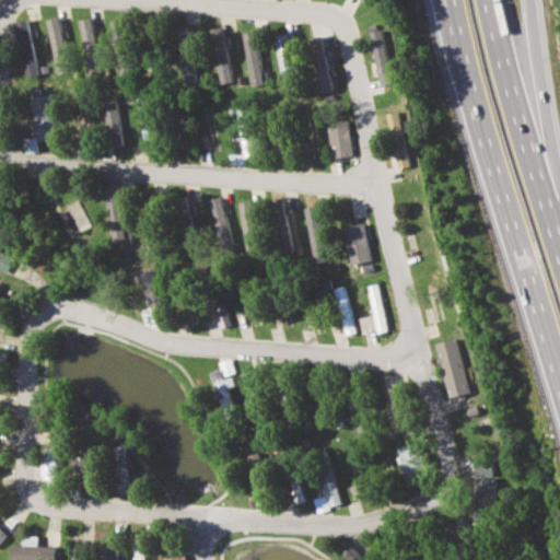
[(58,73),(70,71),(59,16),(47,19),(58,73)]
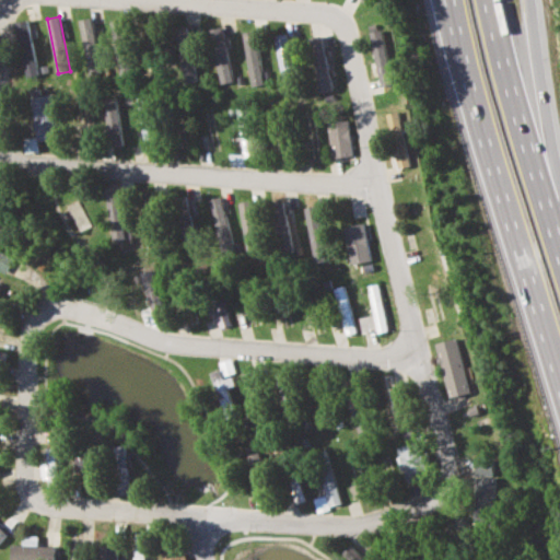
[(83,19),(85,70),(98,69),(96,18),(83,19)]
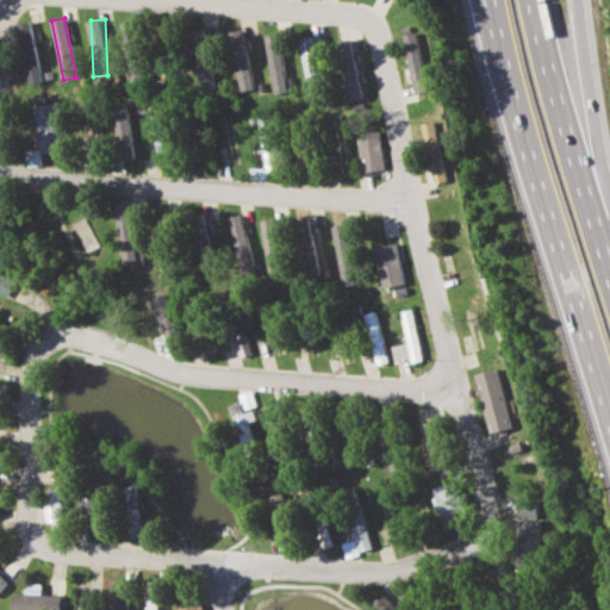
[(18,23),(29,83),(42,82),(31,20),(18,23)]
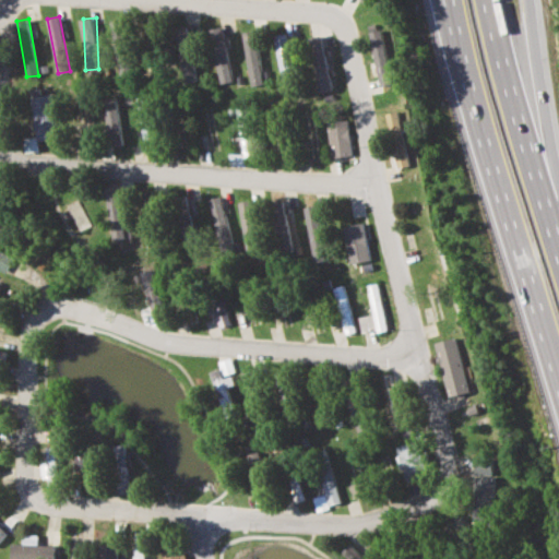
[(176,28),(183,83),(198,81),(190,26),(176,28)]
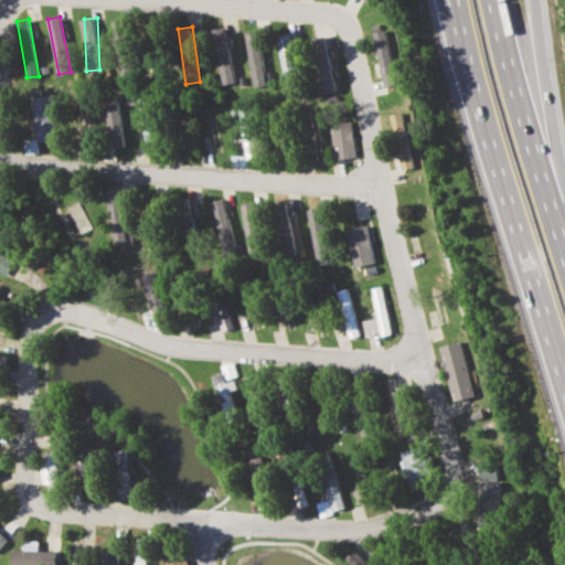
[(236,82),(222,27),(210,30),(224,84),(236,82)]
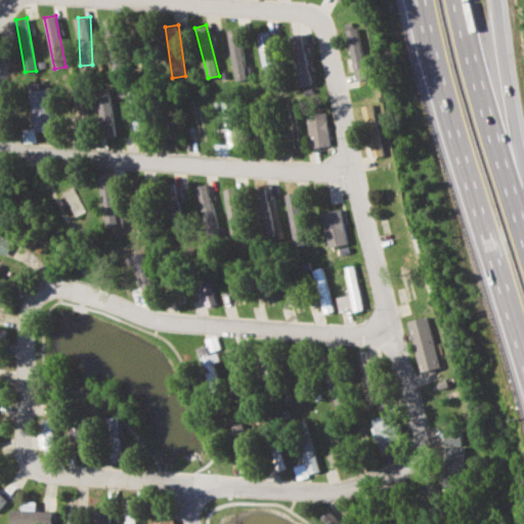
[(248,78),(238,28),(227,30),(236,81),(248,78)]
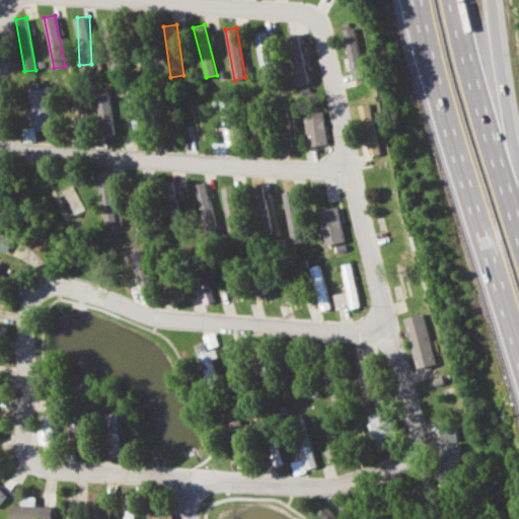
[(271,70),(267,30),(255,31),(260,71),(271,70)]
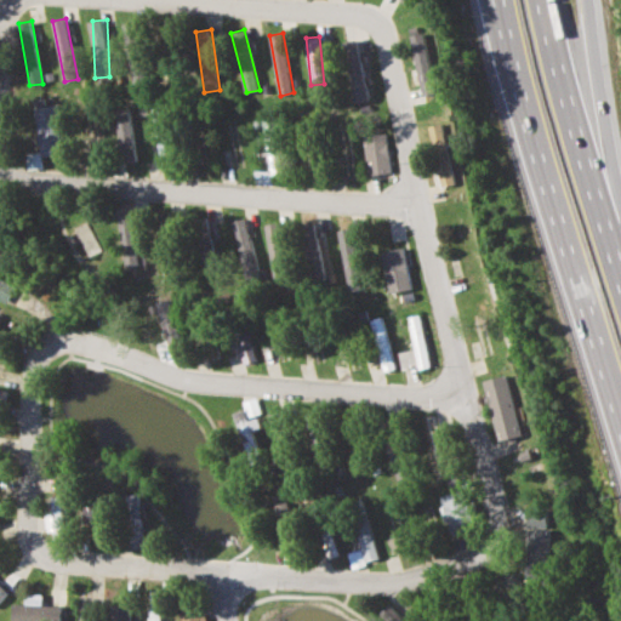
[(355,104),(369,101),(357,39),(343,41),(355,104)]
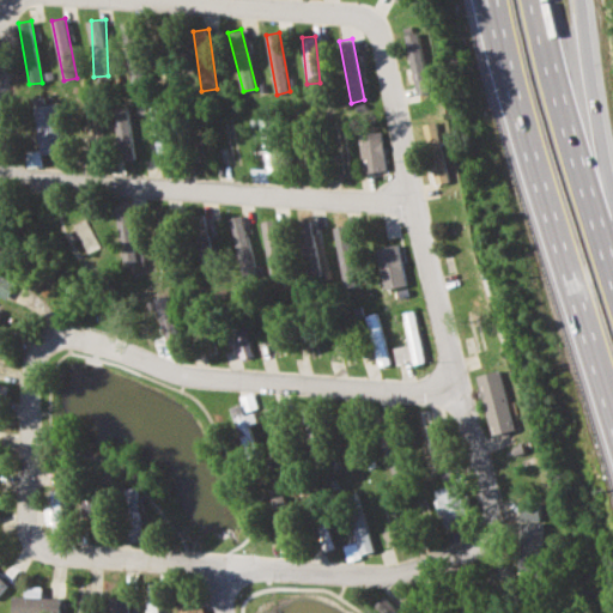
[(34,107),(43,155),(65,150),(56,102),(34,107)]
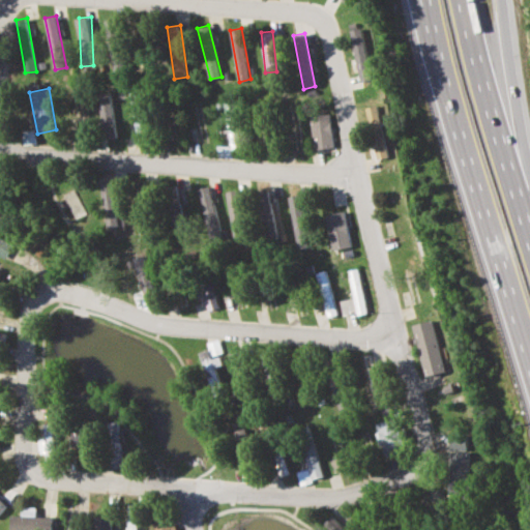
[(101,131),(115,130),(114,91),(99,91),(101,131)]
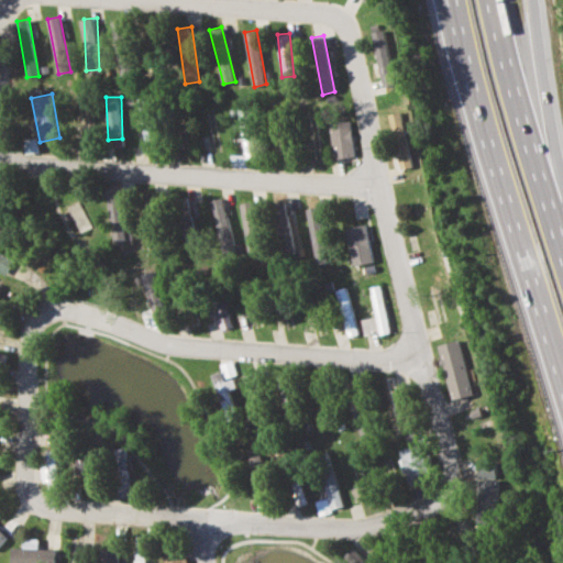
[(142,136),(153,135),(152,98),(141,99),(142,136)]
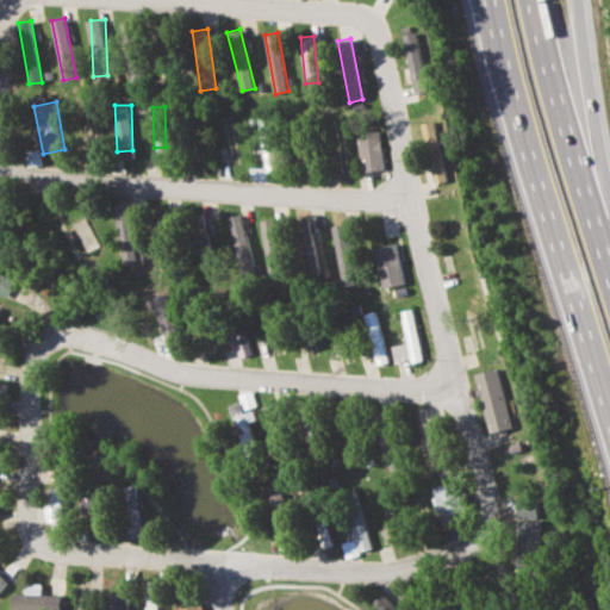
[(260,117),(263,170),(275,170),(271,116),(260,117)]
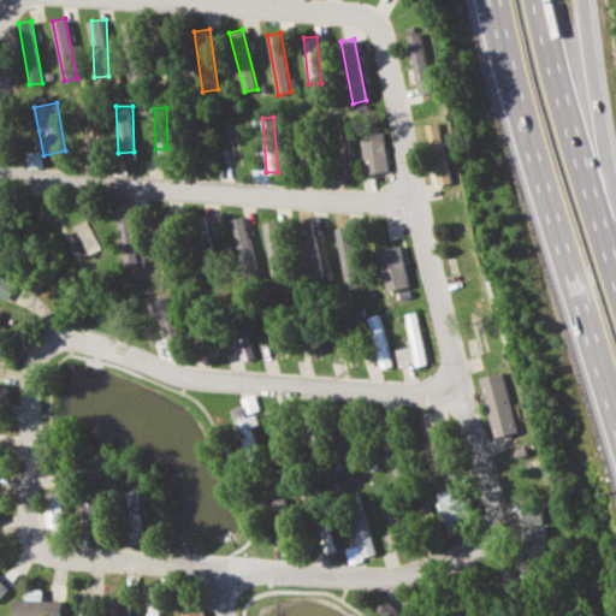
[(450,182),(443,149),(437,122),(425,124),(438,184),(450,182)]
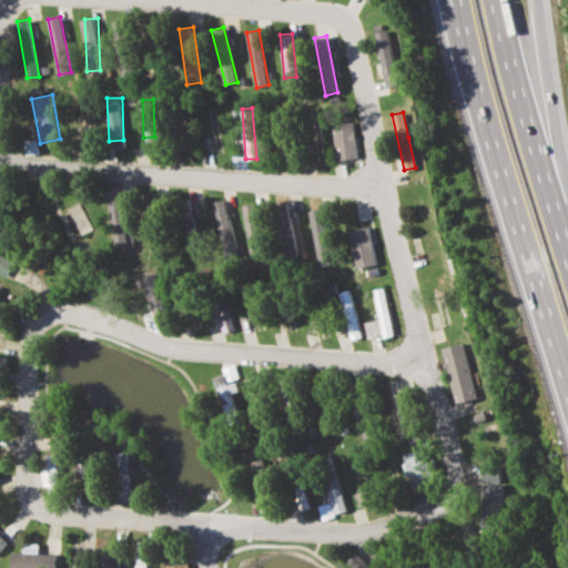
[(333,123),(335,159),(356,159),(355,122),(333,123)]
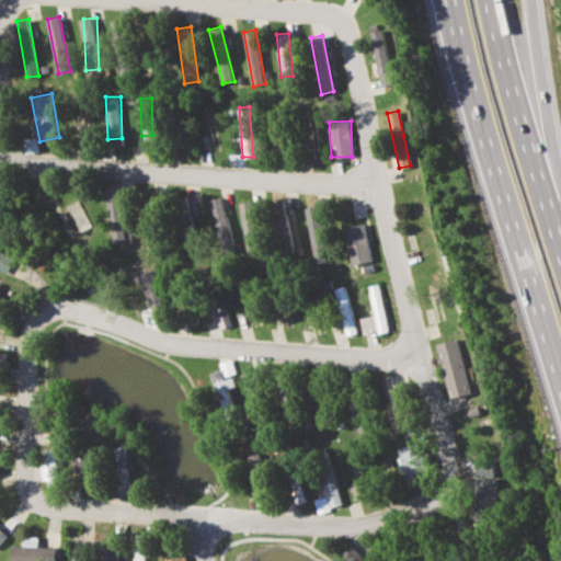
[(26,152),(39,150),(37,137),(24,138),(26,152)]
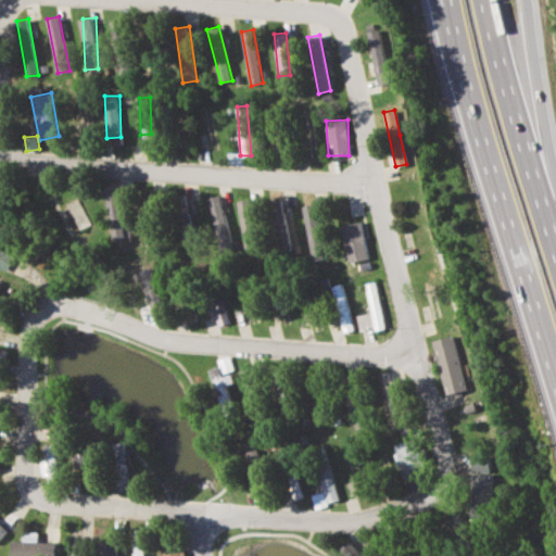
[(113,237),(126,237),(124,191),(111,192),(113,237)]
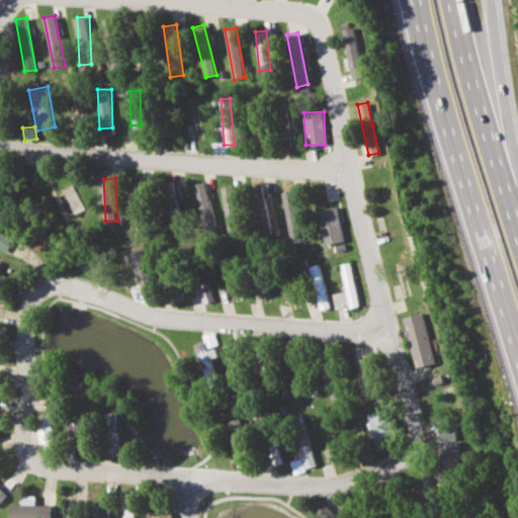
[(218,232),(204,181),(193,184),(205,235),(218,232)]
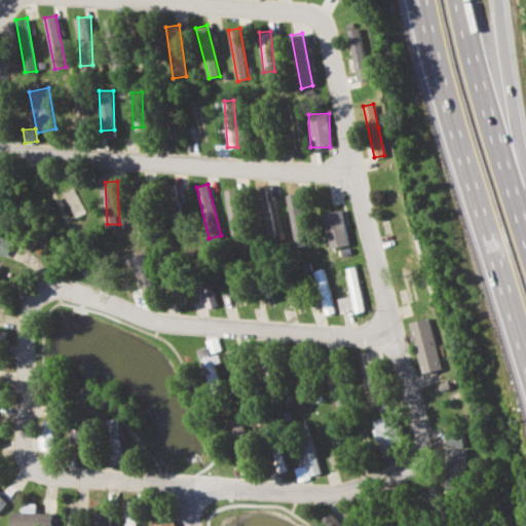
[(75,217),(86,213),(77,187),(66,192),(75,217)]
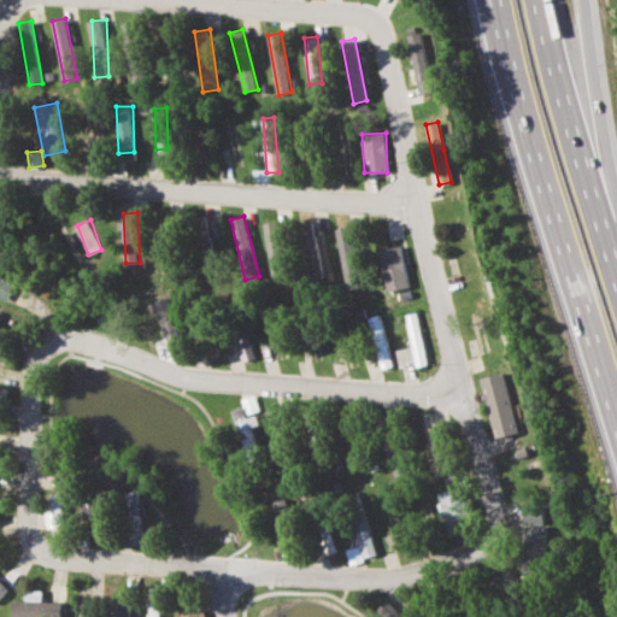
[(265,222),(270,276),(285,275),(280,221),(265,222)]
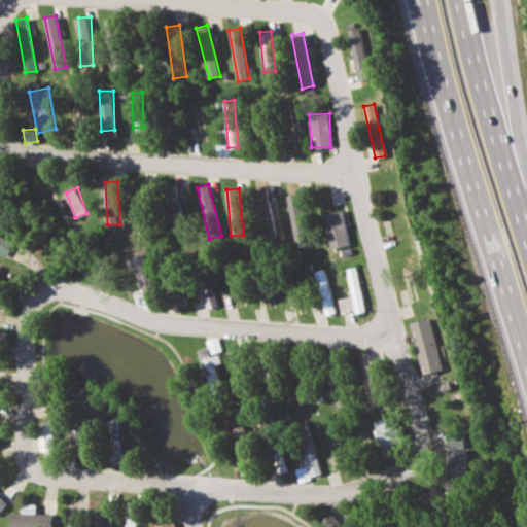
[(252,192),(262,242),(277,239),(267,188),(252,192)]
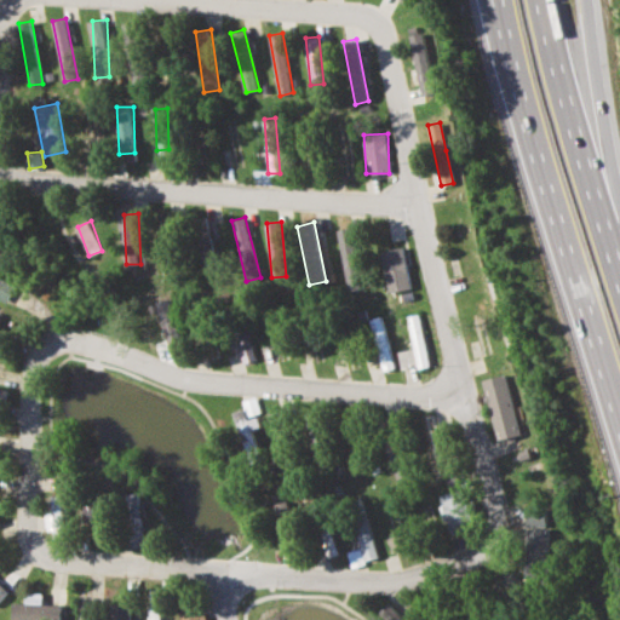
[(349,225),(337,229),(349,288),(362,286),(349,225)]
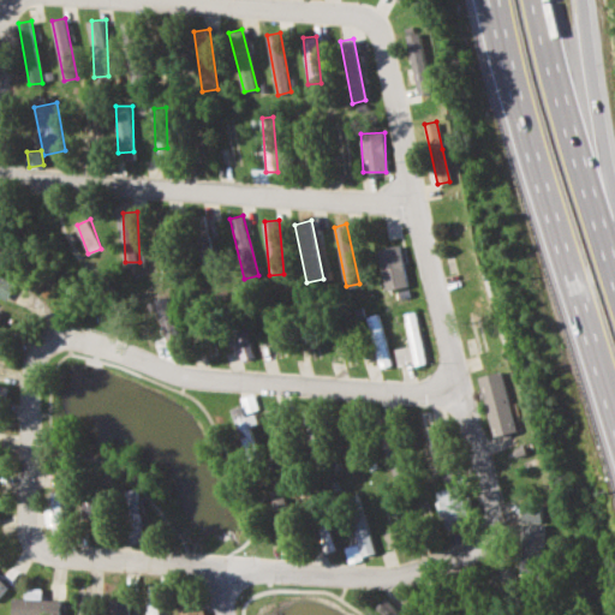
[(199,234),(202,269),(214,269),(212,234),(199,234)]
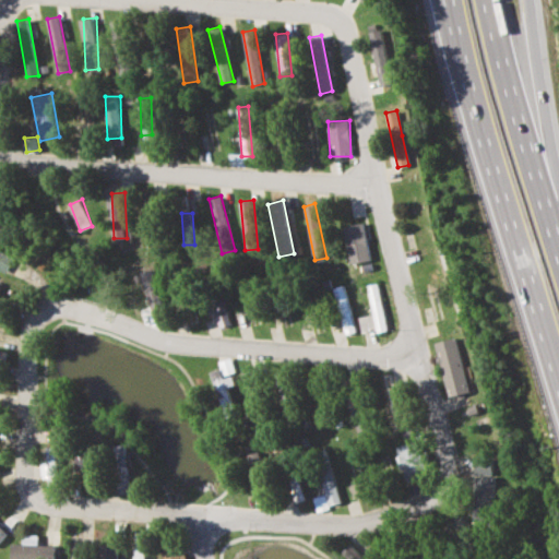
[(369,261),(366,223),(345,224),(349,262),(369,261)]
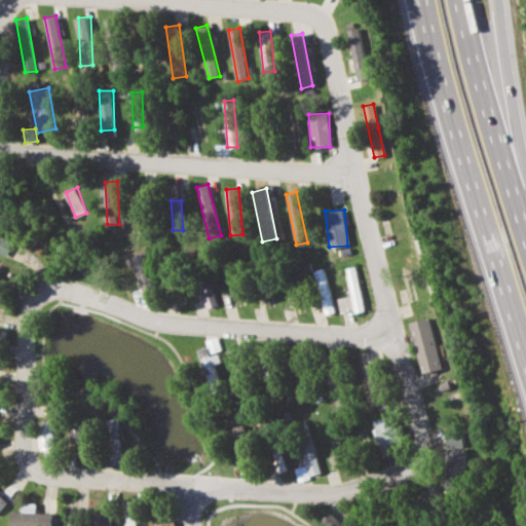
[(146,254),(135,257),(141,282),(152,278),(146,254)]
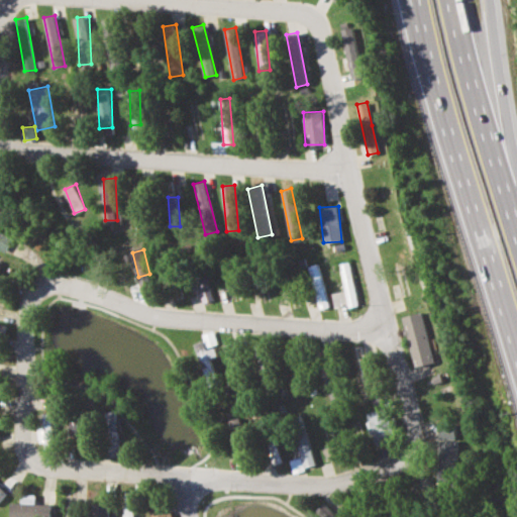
[(357,304),(350,262),(340,263),(344,291),(333,292),(335,307),(357,304)]
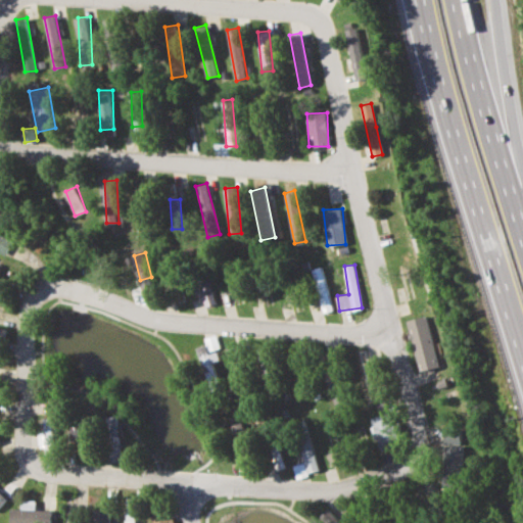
[(312,270),(325,313),(334,310),(320,267),(312,270)]
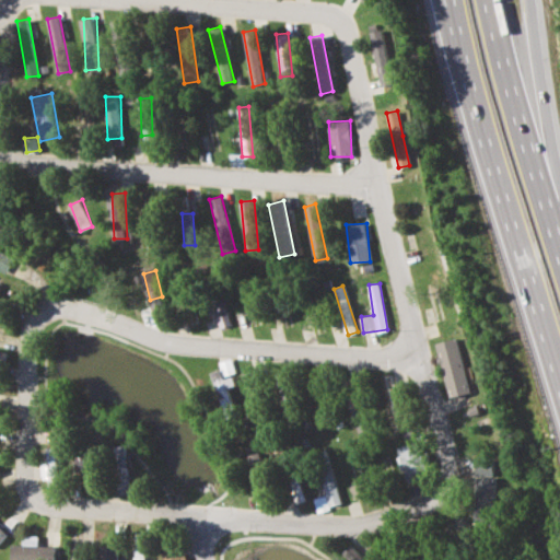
[(217,313),(221,328),(233,324),(224,299),(208,303),(212,315),(217,313)]
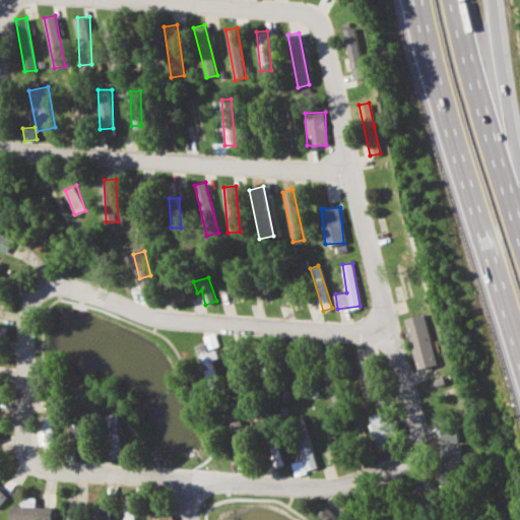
[(417,369),(437,364),(425,313),(404,318),(417,369)]
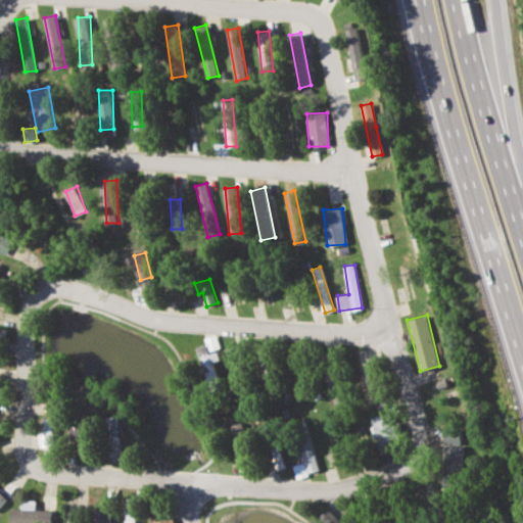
[(205,337),(207,350),(220,348),(218,335),(205,337)]
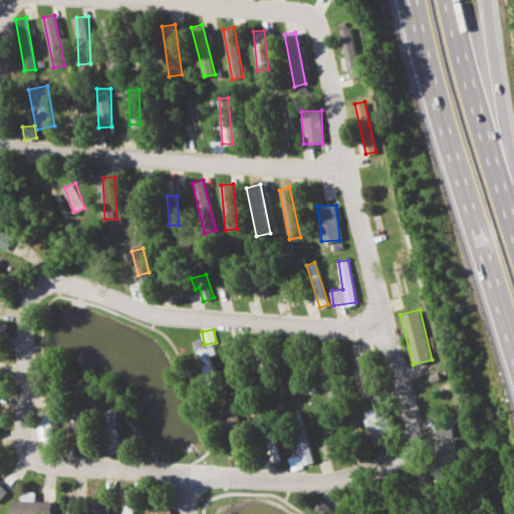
[(217,353),(213,344),(205,347),(202,338),(194,341),(206,375),(215,372),(209,356),(217,353)]
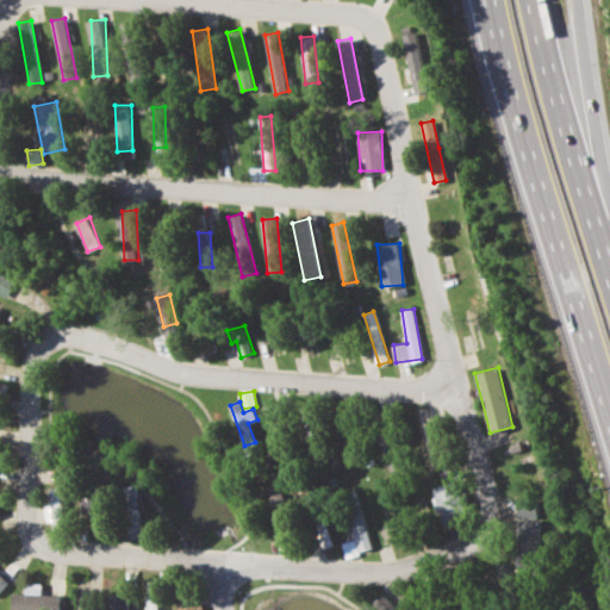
[(433,486),(444,531),(447,530),(448,537),(465,533),(452,481),(433,486)]
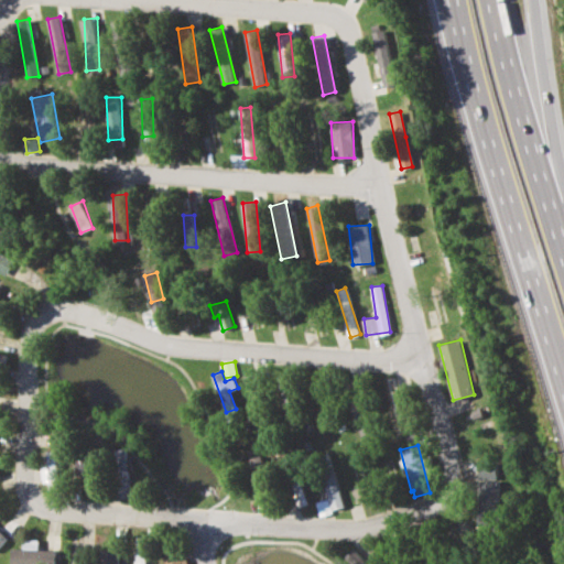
[(119,498),(131,498),(129,448),(117,448),(119,498)]
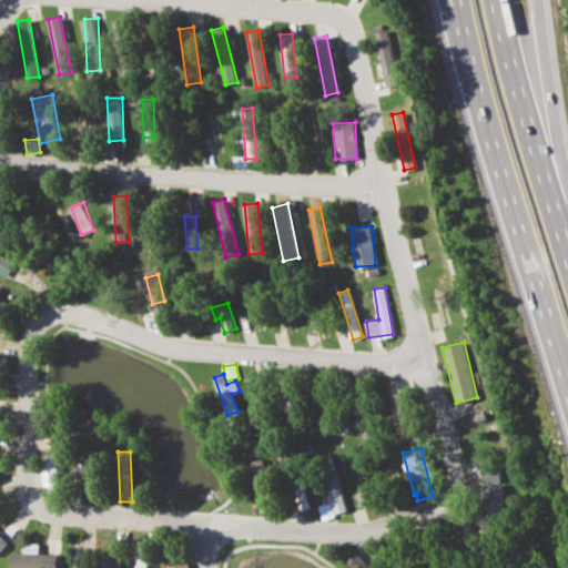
[(41,469),(41,485),(58,485),(57,454),(47,454),(48,469),(41,469)]
